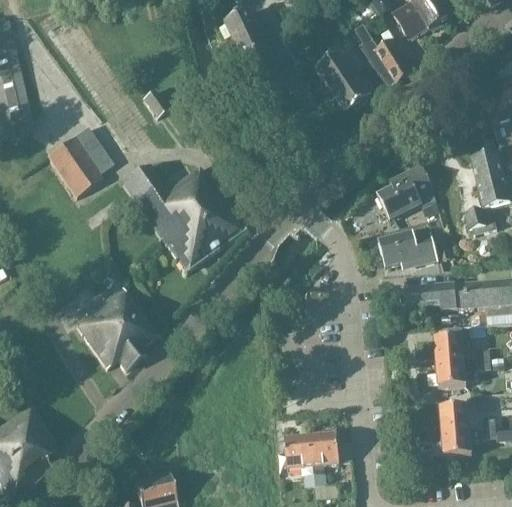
[(371,0),(380,14),(392,7),(387,0),(371,0)]
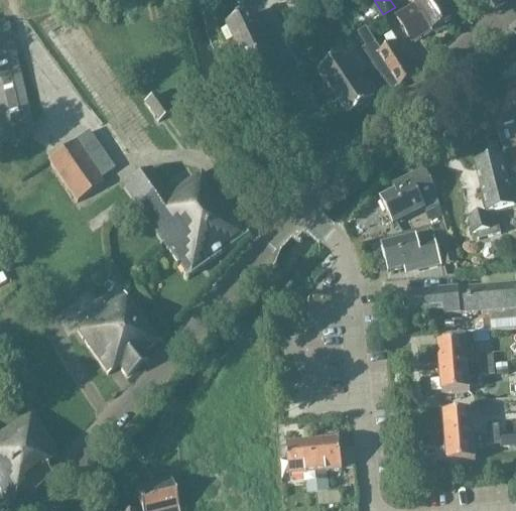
[(455,16),(445,0),(413,0),(414,2),(396,13),(411,39),(430,27),(432,30),(441,24),(443,27),(456,19),(454,16),(455,16)]
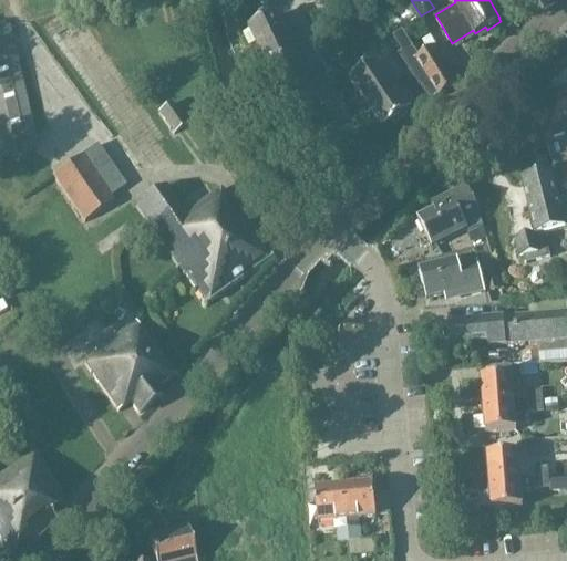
[(244,34),(256,60),(261,72),(269,69),(289,110),(317,96),(276,11),(255,22),(247,7),(238,12),(247,32),(244,34)]
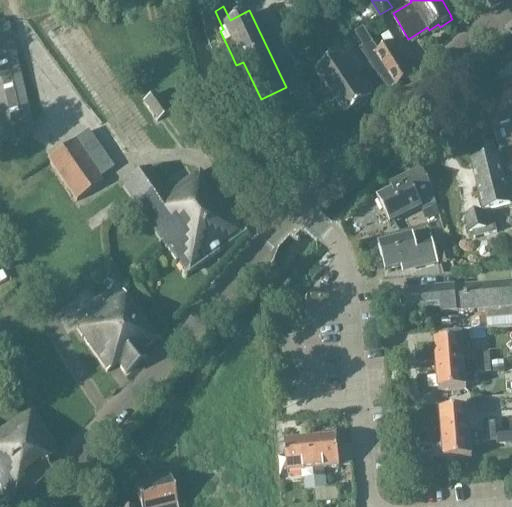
[(6,21),(0,22),(0,130),(2,139),(32,132),(6,21)]
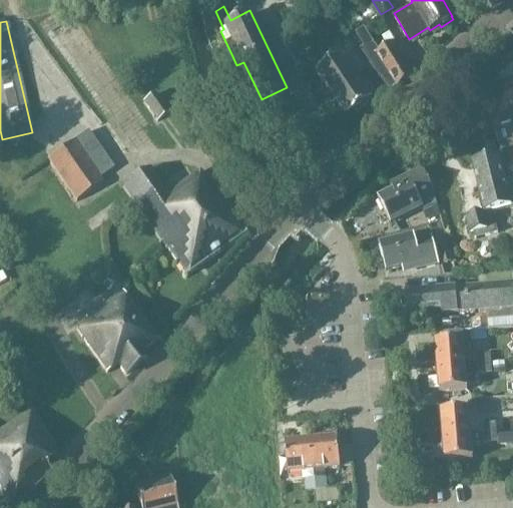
[(364,25),(363,25),(356,30),(364,43),(361,45),(388,86),(393,86),(412,71),(393,38),(379,48),(364,25)]
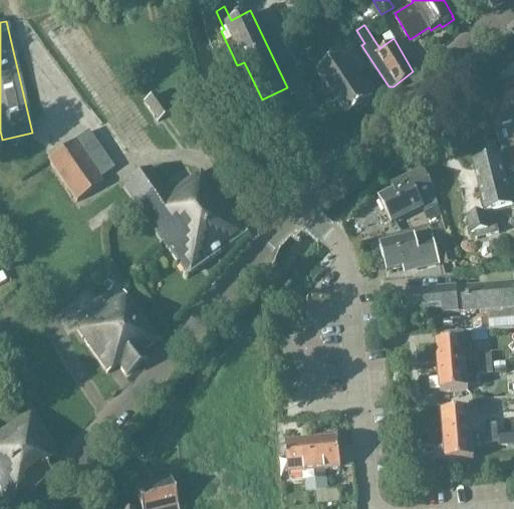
[(347,113),(371,97),(341,52),(317,68),(347,113)]
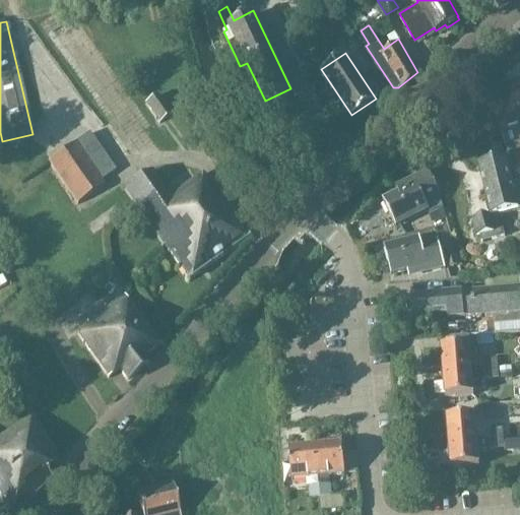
[(505,128),(519,180),(519,183),(519,77),(485,88),(500,129),(505,128)]
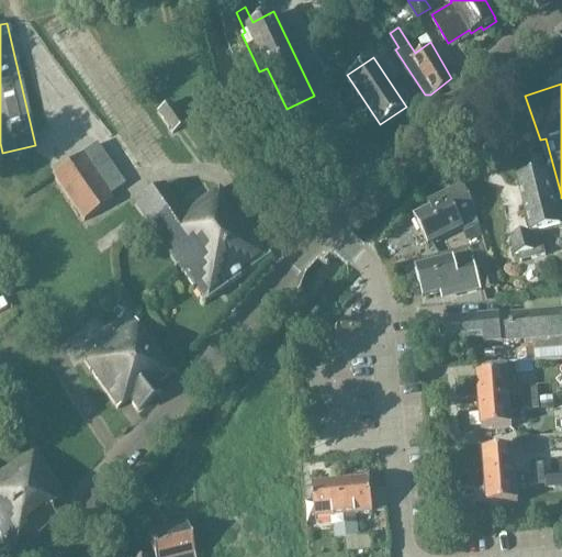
[(170,132),(184,121),(170,99),(155,110),(170,132)]
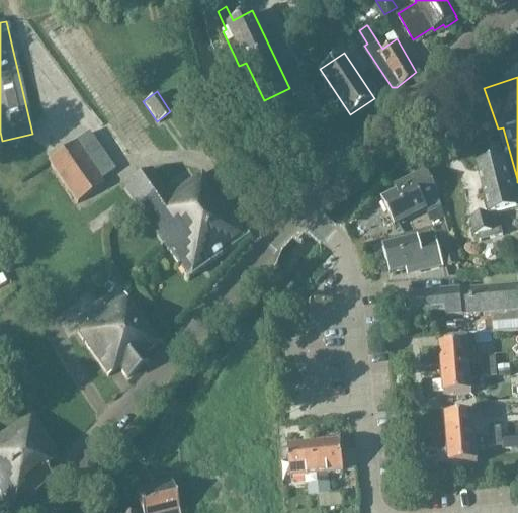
[(100,176),(114,167),(88,130),(48,158),(77,199),(103,181),(100,176)]
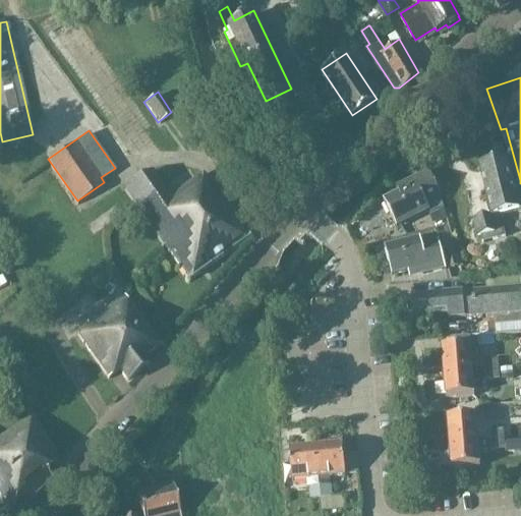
[(500,212),(520,206),(520,183),(520,180),(513,182),(507,160),(502,161),(501,158),(485,162),(485,165),(480,167),(488,199),(487,203),(488,210),(491,211),(491,213),(473,218),(477,234),(480,233),(482,239),(505,233),(500,212)]
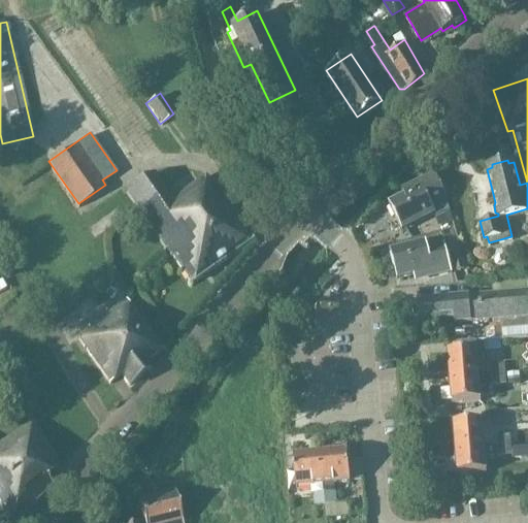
[(126,189),(170,253),(171,253),(191,281),(251,238),(205,173),(172,196),(154,169),(126,189)]
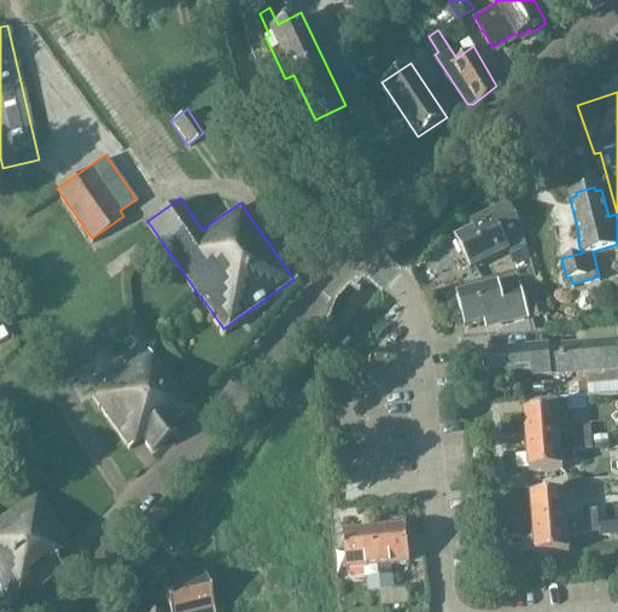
[(470,264),(508,245),(506,238),(524,229),(508,199),(489,209),(490,211),(471,221),(472,226),(455,234),(470,264)]
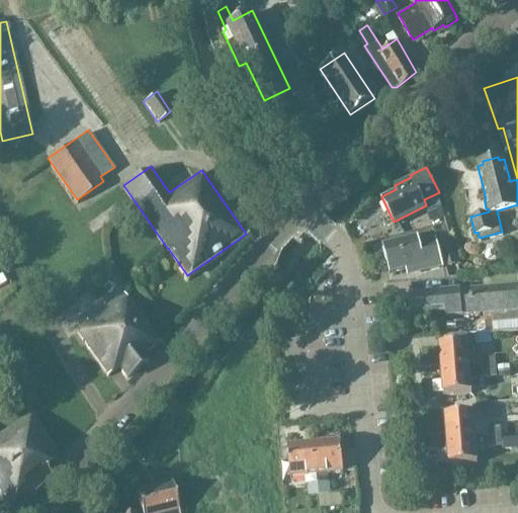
[(407,269),(409,269),(425,265),(425,267),(443,263),(436,236),(420,240),(418,234),(382,242),(390,269),(406,265),(407,269)]
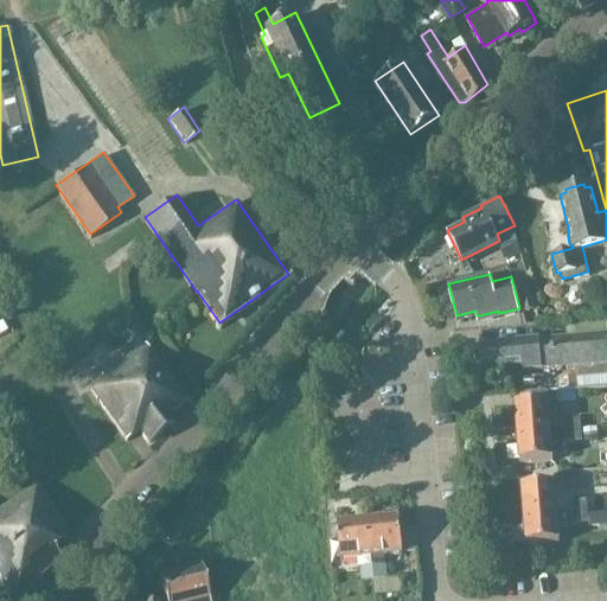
[(606,359),(606,330),(485,341),(487,370),(505,369),(504,360),(522,359),(522,366),(606,359)]
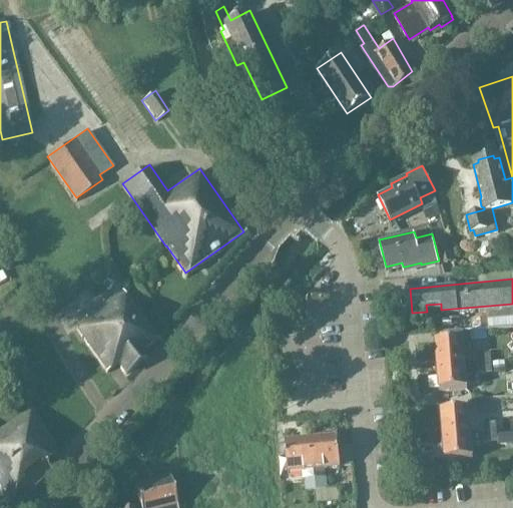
[(141,348),(156,337),(122,289),(85,315),(87,317),(75,325),(106,370),(118,362),(124,371),(146,354),(141,348)]
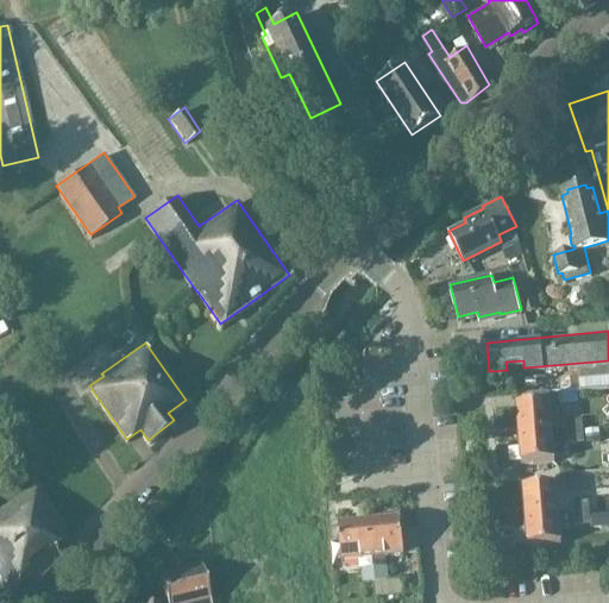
[(516,402),(519,432),(598,425),(597,414),(551,418),(550,400),(516,402)]
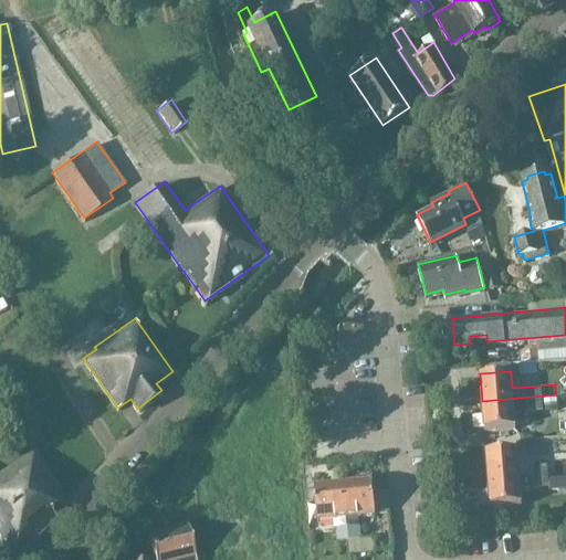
[(557,405),(556,394),(482,401),(484,428),(515,425),(514,410),(557,405)]
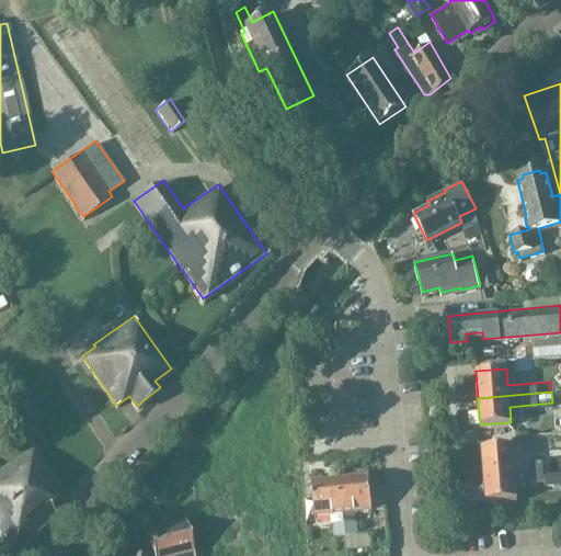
[(482,446),(484,474),(542,469),(542,458),(514,461),(512,444),(482,446)]
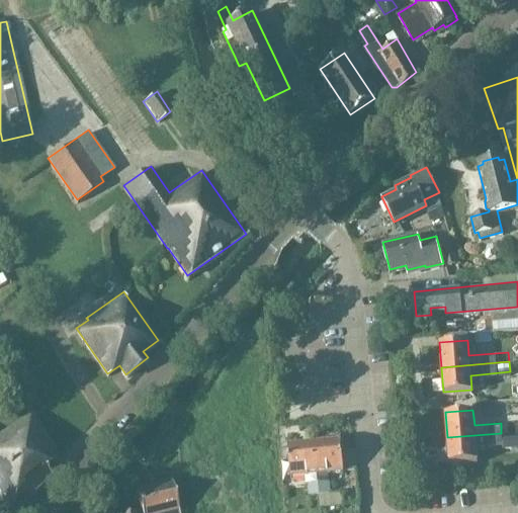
[(0,489),(13,508),(15,506),(51,474),(46,466),(59,455),(31,411),(0,431),(0,489)]
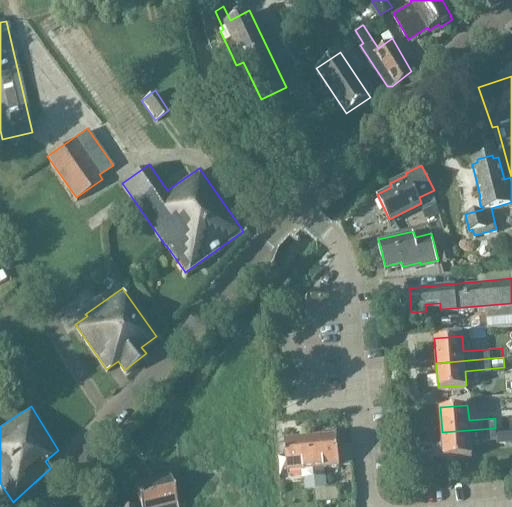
[(496,437),(495,428),(442,432),(443,457),(471,455),(470,440),(496,437)]
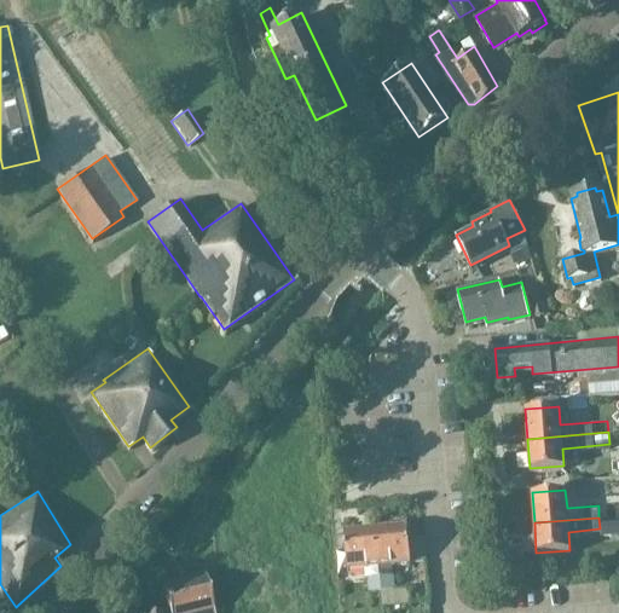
[(406,524),(375,527),(379,564),(410,561),(406,524)]
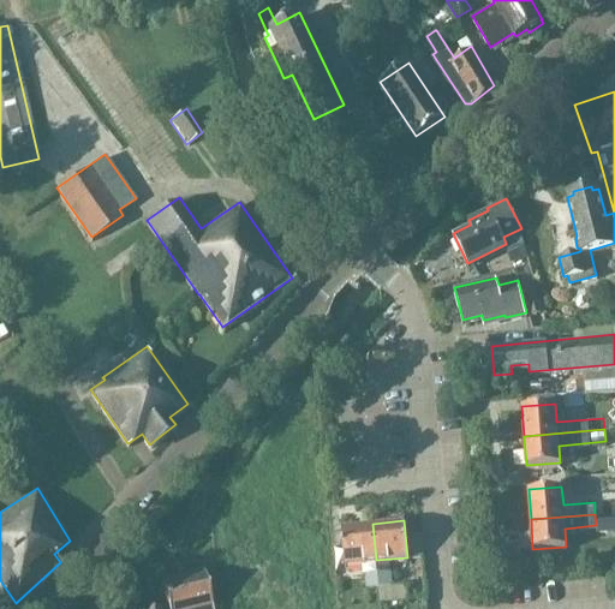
[(364,561),(376,560),(372,524),(341,526),(345,563),(364,561)]
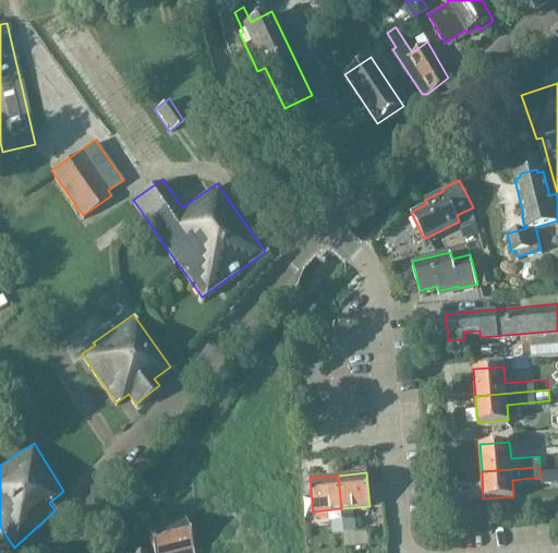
[(153,552),(193,552),(184,516),(147,525),(153,552)]
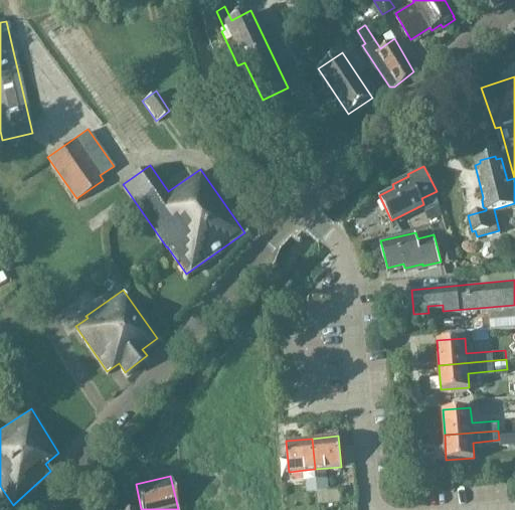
[(316,477),(317,489),(327,488),(326,476),(316,477)]
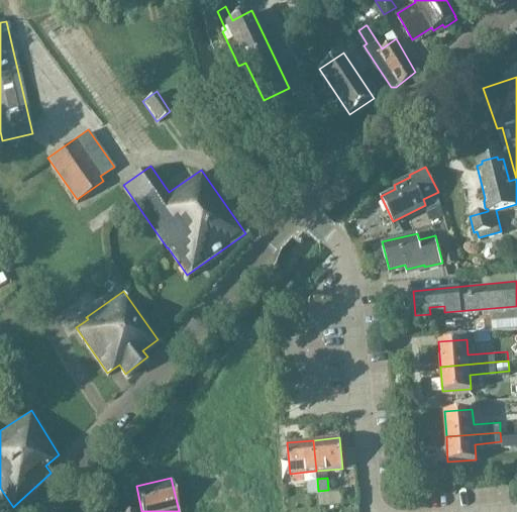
[(318,491),(317,479),(306,480),(307,492),(318,491)]
